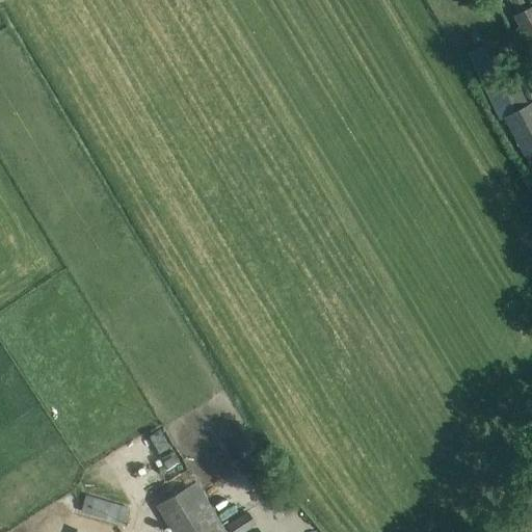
[(527,40),(531,36),(531,4),(514,12),(527,40)]
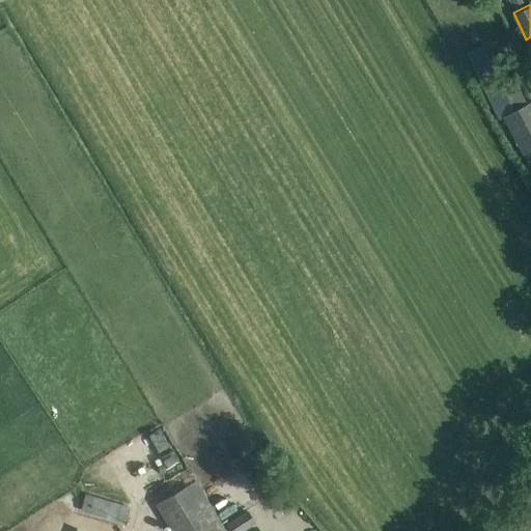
[(530,100),(503,115),(523,154),(530,148),(530,100)]
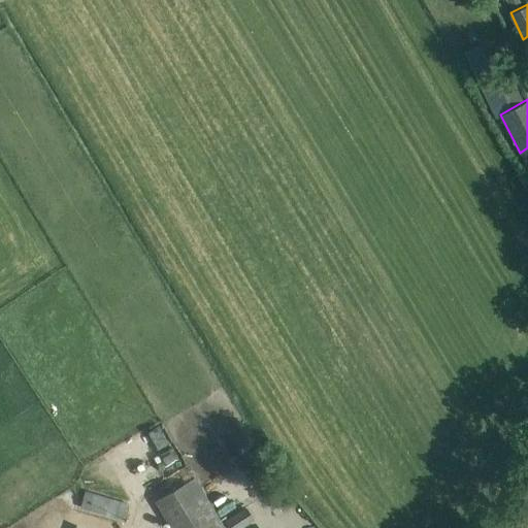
[(156,449),(150,436),(122,450),(128,462),(156,449)]
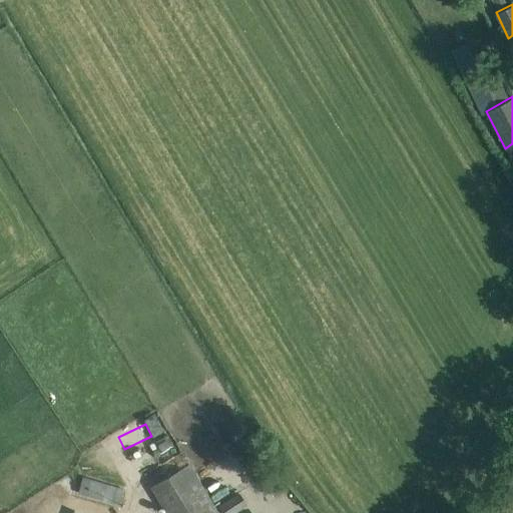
[(218,512),(189,464),(148,487),(163,512),(218,512)]
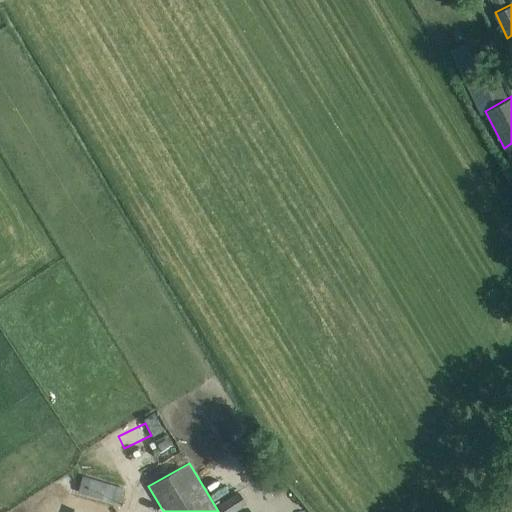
[(78,493),(101,499),(106,483),(83,477),(78,493)]
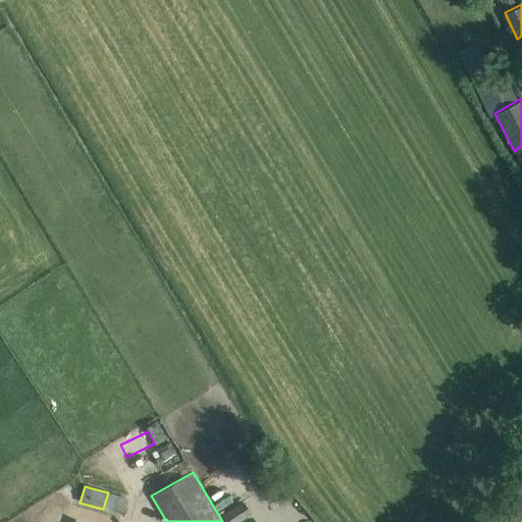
[(239,521),(252,514),(243,501),(221,515),(226,521),(239,521)]
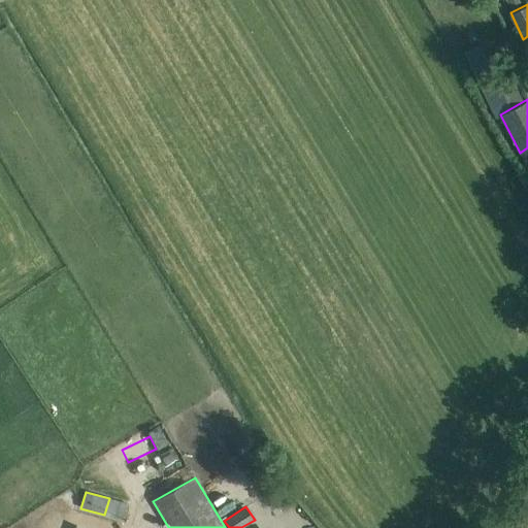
All buildings are outlined.
